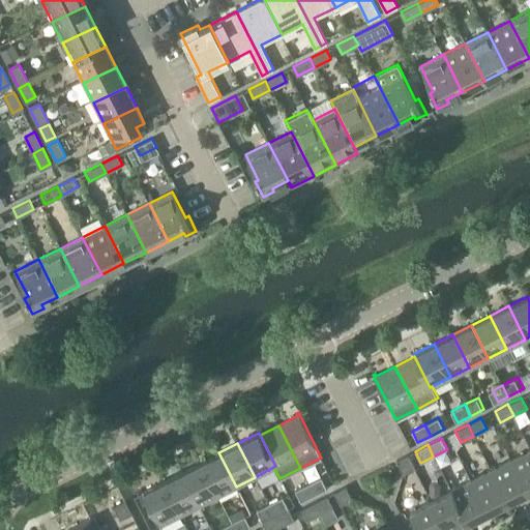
[(529,490),(529,449),(510,460),(527,492),(529,490)]
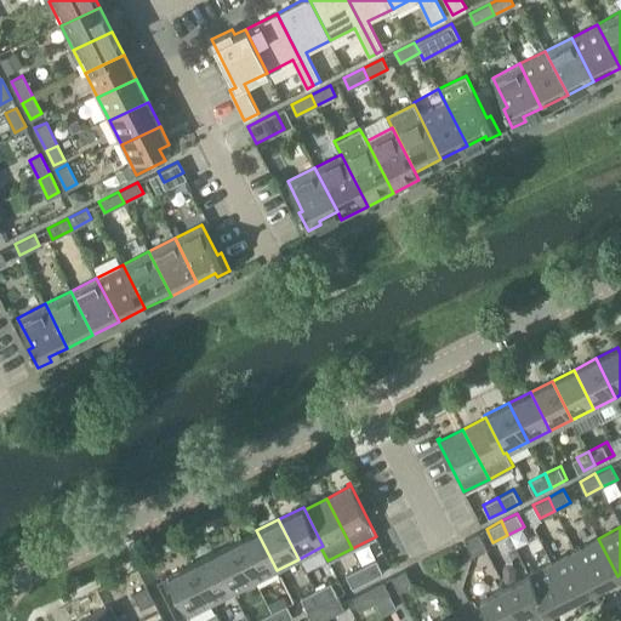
[(234,541),(254,581),(277,570),(256,530),(234,541)]
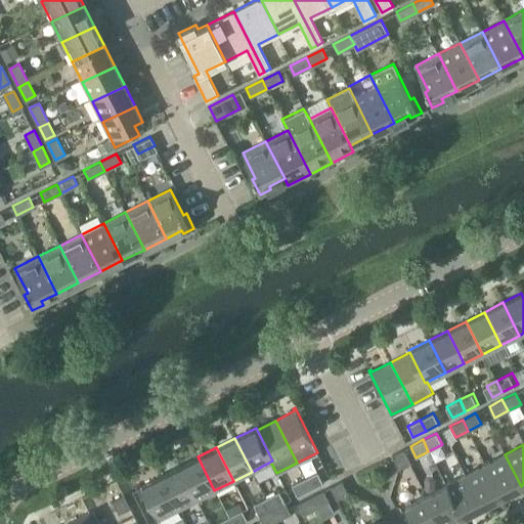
[(392,455),(398,468),(410,463),(403,449),(392,455)]
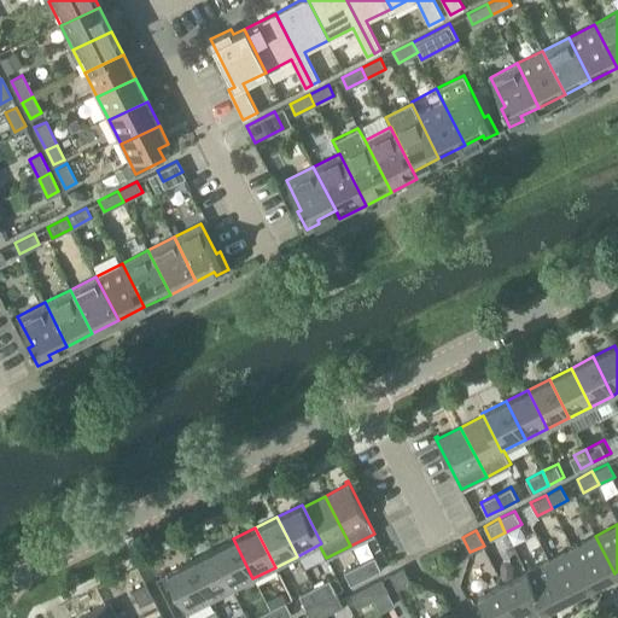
[(614,573),(595,536),(572,548),(592,586),(614,573)]
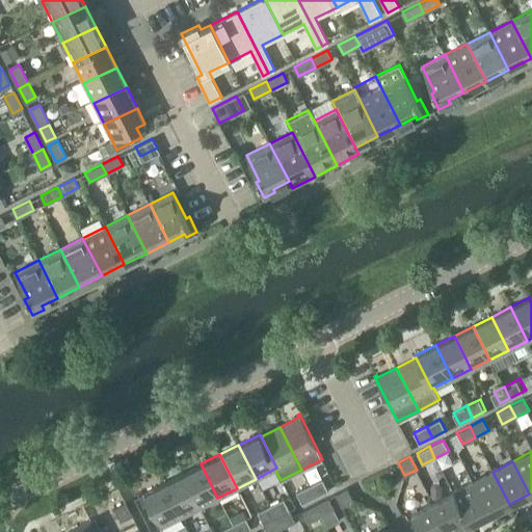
[(217,498),(201,463),(182,474),(198,507),(217,498)]
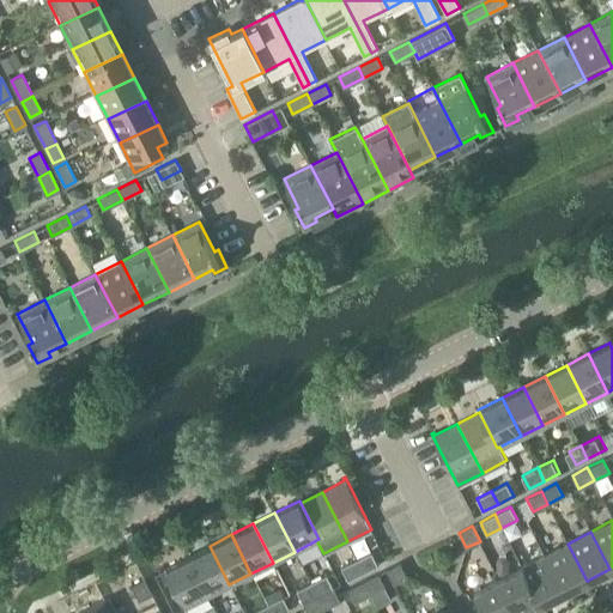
[(587,581),(568,544),(544,556),(563,593),(587,581)]
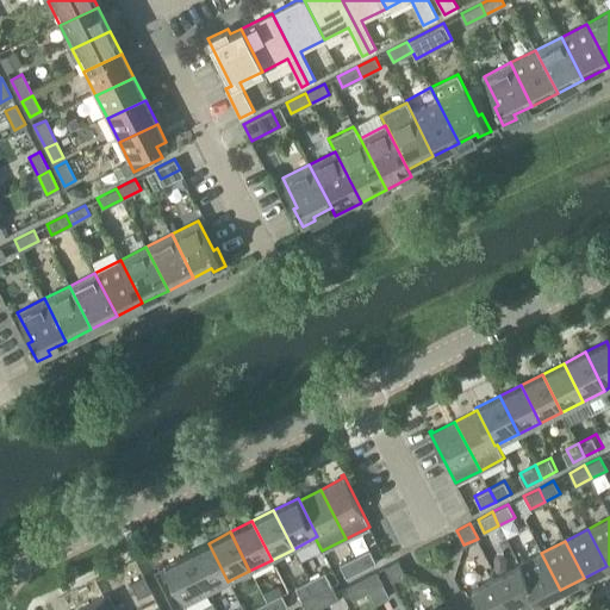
[(187,554),(206,592),(228,582),(209,543),(187,554)]
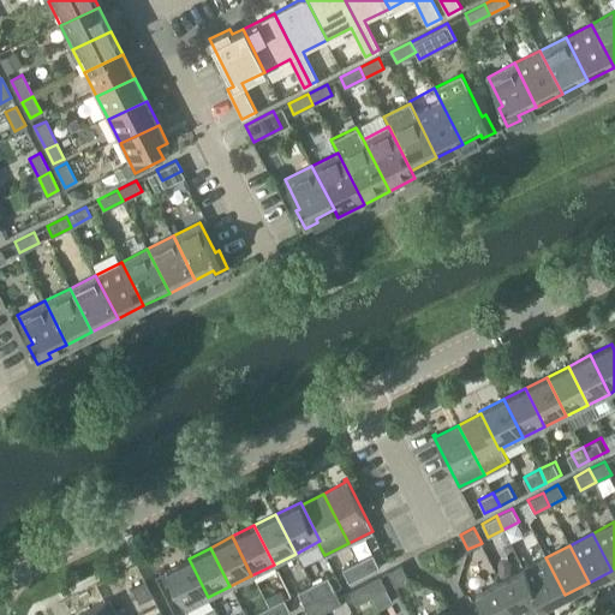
[(357,561),(364,574),(380,567),(372,554),(357,561)]
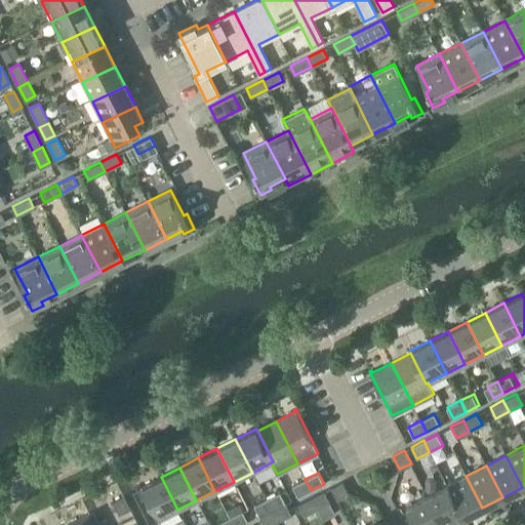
[(482,508),(466,476),(446,486),(462,518),(482,508)]
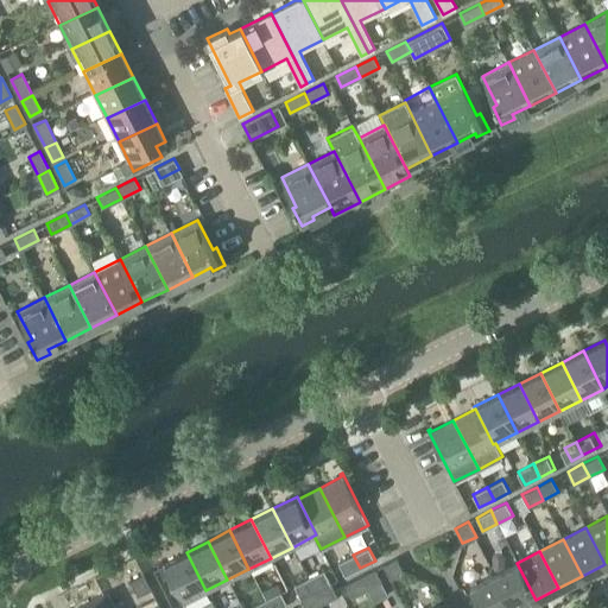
[(206,590),(187,552),(165,563),(184,602),(206,590)]
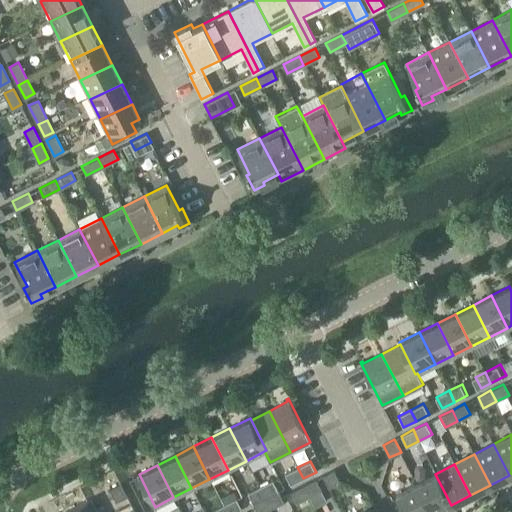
[(303,478),(297,467),(285,473),(291,484),(303,478)]
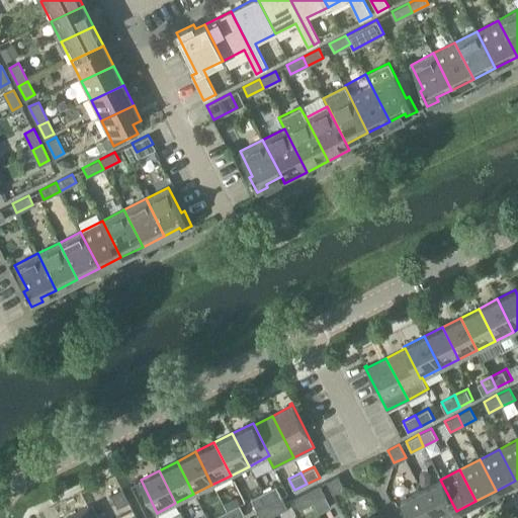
[(337,476),(326,481),(333,494),(344,488),(337,476)]
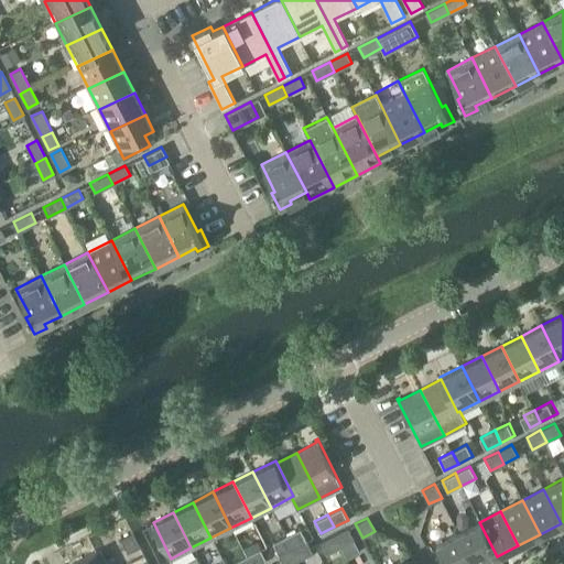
[(480,563),(497,556),(479,522),(458,532),(474,563),(480,563)]
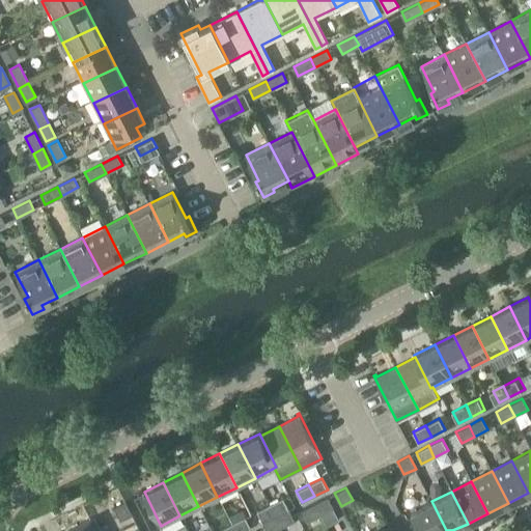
[(314,503),(320,514),(333,508),(328,497),(314,503)]
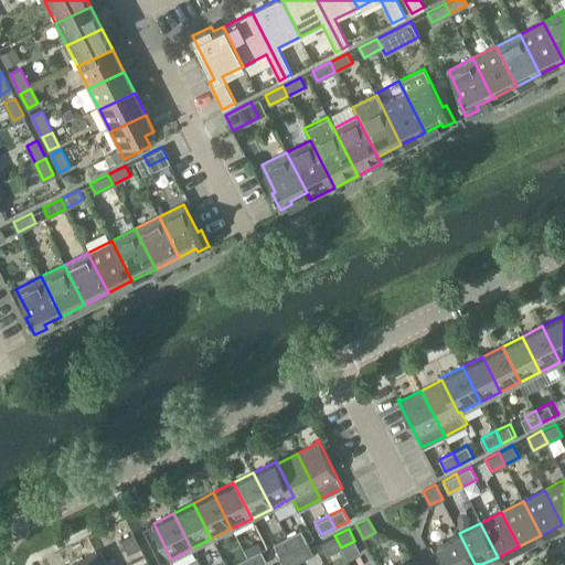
[(292,550),(307,542),(300,530),(286,536),(292,550)]
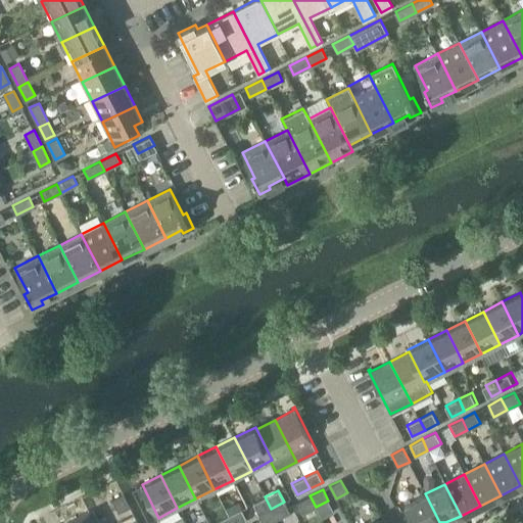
[(119,512),(130,507),(123,493),(111,500),(119,512)]
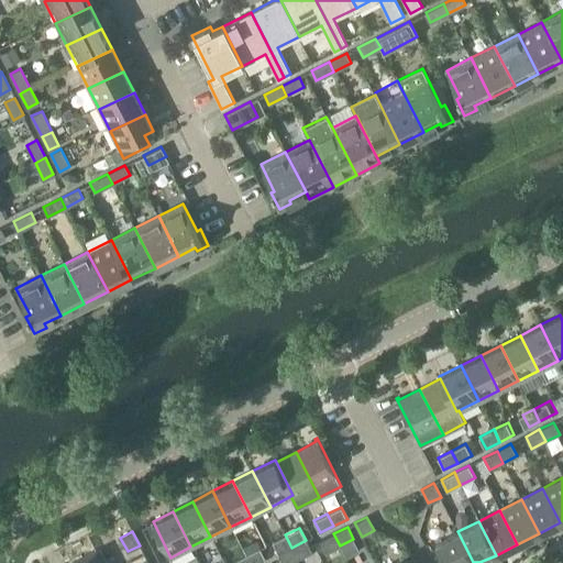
[(473,562),(457,531),(435,542),(445,562),(473,562)]
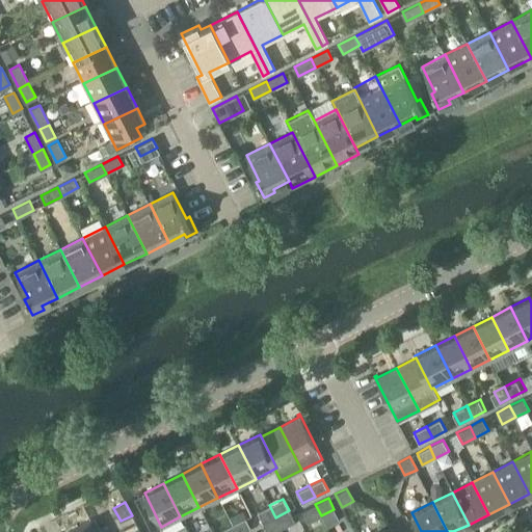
[(321,515),(315,504),(301,510),(308,523),(321,515)]
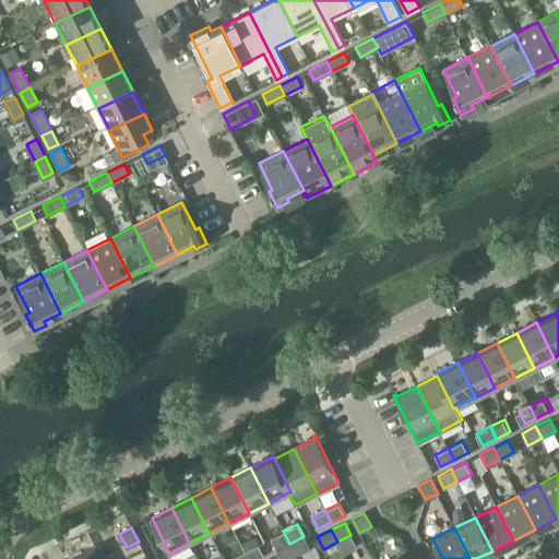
[(276,550),(289,544),(283,531),(270,537),(276,550)]
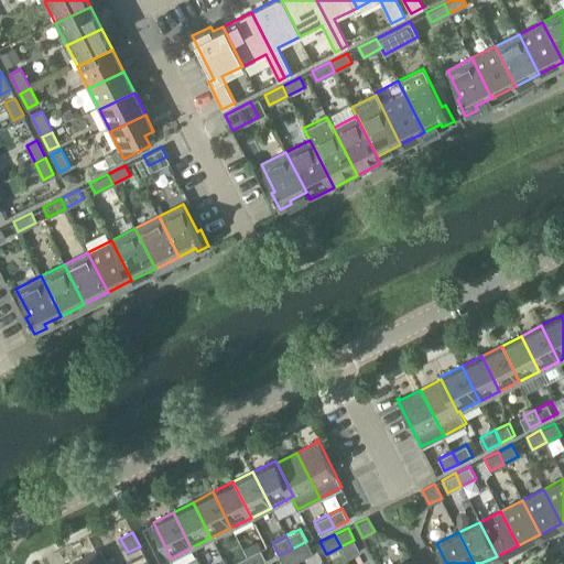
[(306,541),(292,549),(297,560),(313,553),(306,541)]
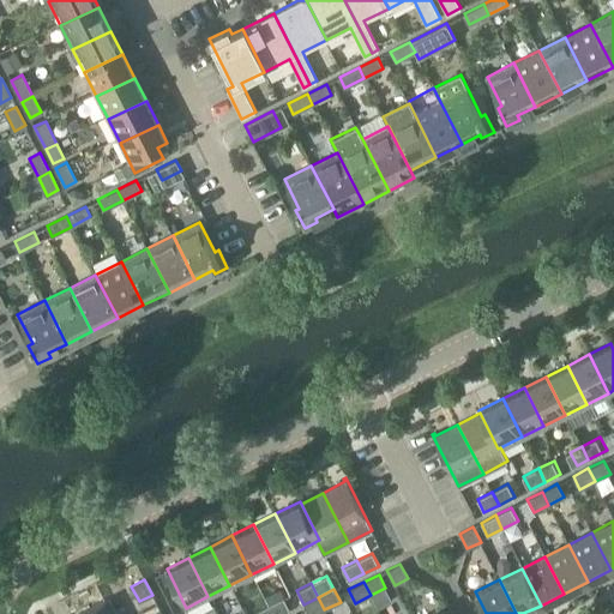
[(268,606),(271,613),(283,613),(293,609),(286,596),(268,606)]
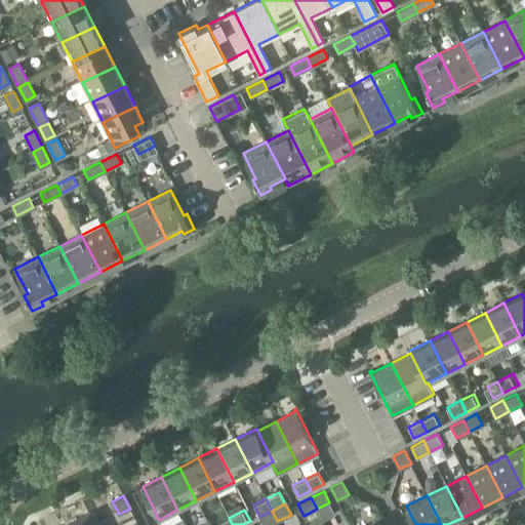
[(98,524),(92,511),(65,524),(98,524)]
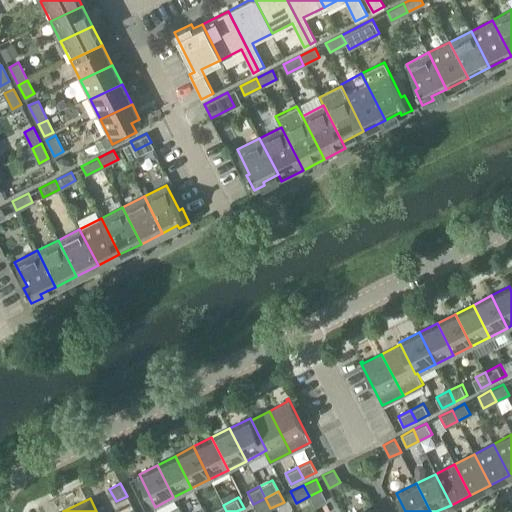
[(265,498),(253,504),(257,511),(263,511),(270,508),(265,498)]
